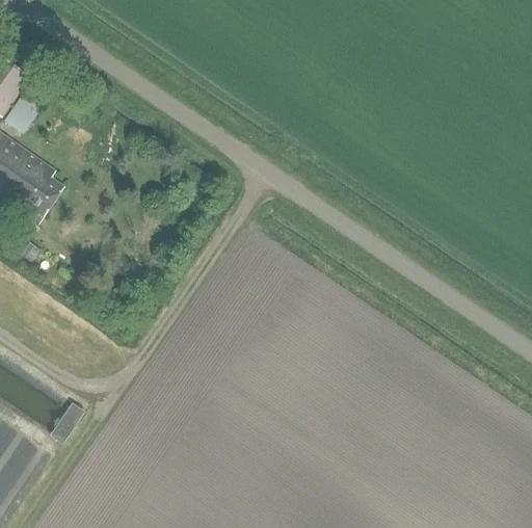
[(0,114),(2,116),(29,77),(0,56),(0,114)]
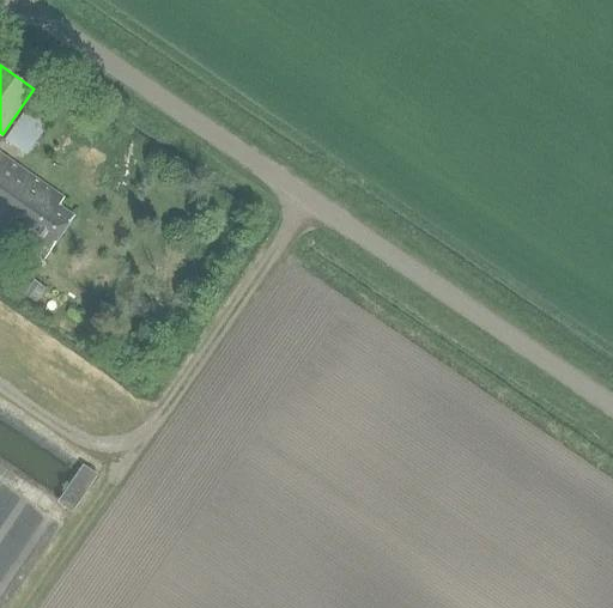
[(47,123),(24,109),(10,132),(32,146),(47,123)]
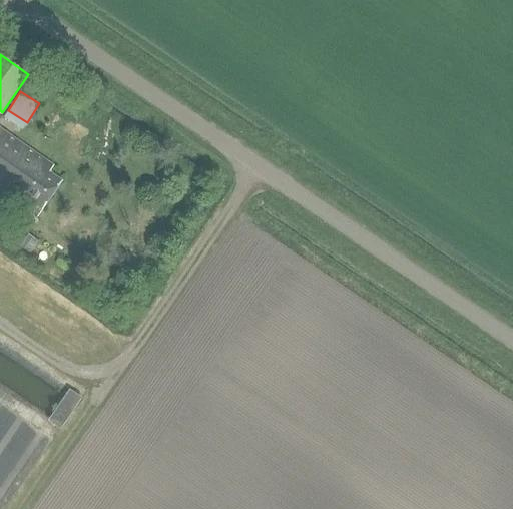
[(0,126),(0,188),(7,194),(1,202),(18,214),(29,198),(42,208),(62,179),(49,170),(54,163),(0,126)]
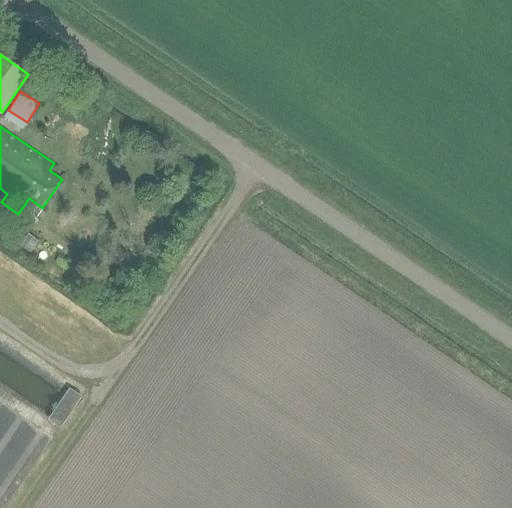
[(39,240),(28,232),(20,243),(32,251),(39,240)]
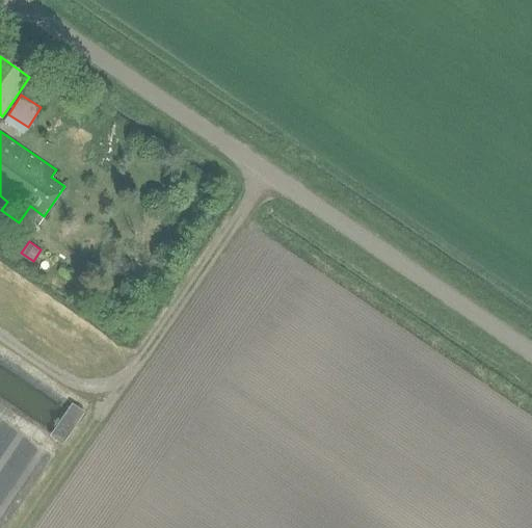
[(42,426),(65,440),(84,405),(59,392),(42,426)]
